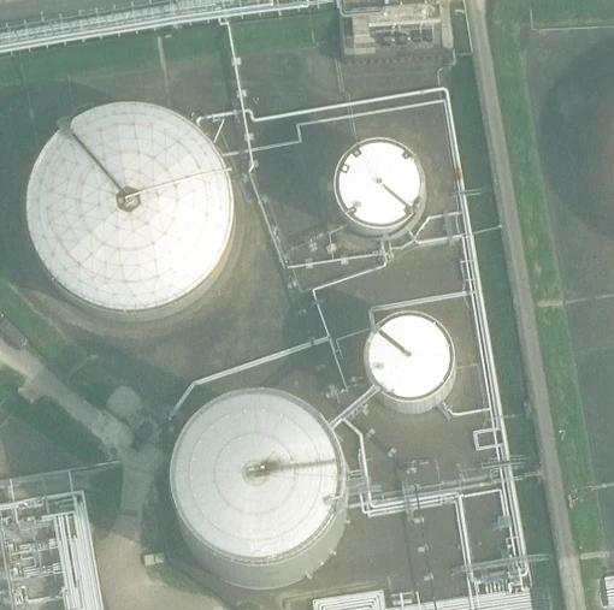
[(352,35),(367,34),(366,23),(438,18),(437,3),(349,9),(352,35)]
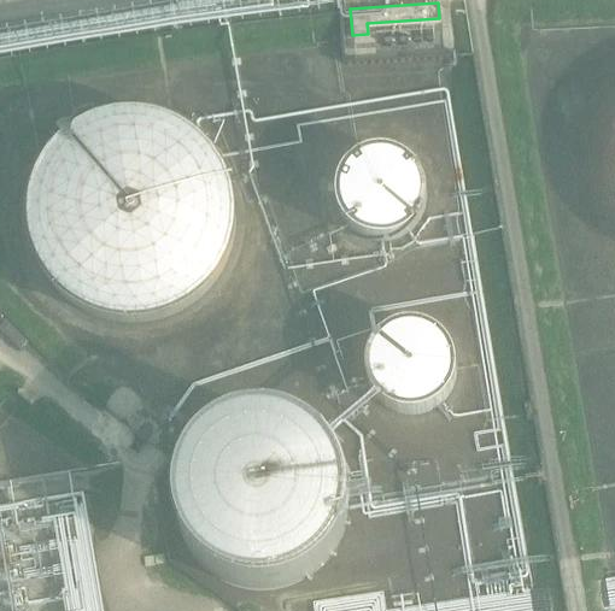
[(19,192),(23,235),(41,271),(66,295),(99,310),(140,312),(177,301),(204,281),(226,248),(234,211),(229,172),(212,140),(186,116),(152,100),(115,99),(78,109),(50,129),(29,158),(19,192)]
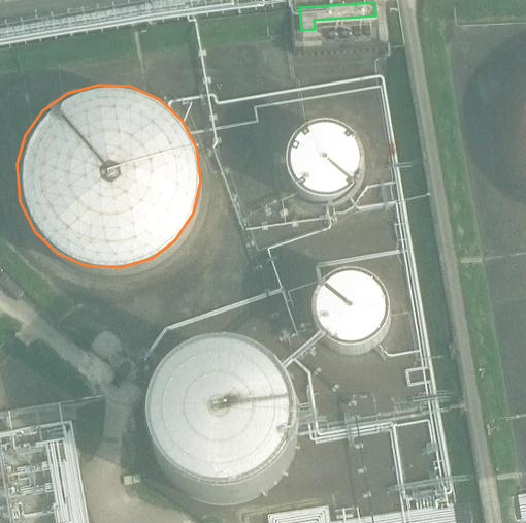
[(359,157),(358,151),(356,143),(353,137),(349,131),(343,127),(335,123),(328,121),(321,121),(313,122),(306,125),(302,127),(297,132),(292,138),(289,144),(288,151),(287,157),(288,163),(290,169),(292,175),(297,182),(302,186),(308,190),(314,191),(321,193),(329,192),(336,190),(342,187),(348,183),(353,176),(356,170),(358,165),(359,157)]
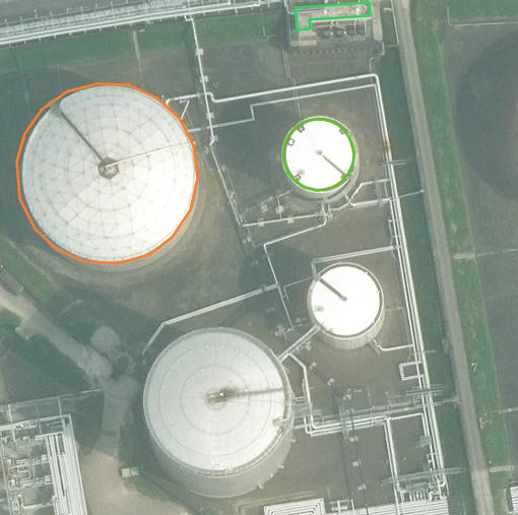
[(382,304),(382,297),(380,291),(376,282),(372,278),(366,273),(359,269),(351,267),(346,267),(341,267),(332,270),(326,273),(320,278),(317,282),(313,291),(311,297),(310,305),(311,312),(314,319),(317,324),(321,330),(327,334),(334,337),(340,339),(347,339),(354,338),(361,336),(367,333),(372,329),(376,324),(379,318),(381,312),(382,304)]
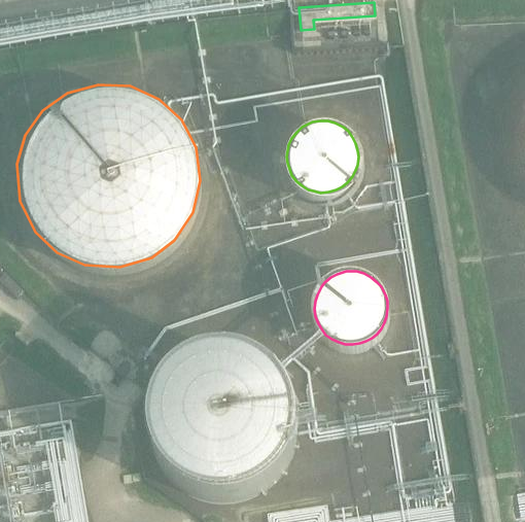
[(179,480),(199,491),(220,495),(243,491),(263,482),(279,465),(288,445),(291,423),(287,401),(276,382),(257,367),(237,358),(213,357),(190,363),(172,378),(159,396),(153,419),(154,442),(164,463),(179,480)]
